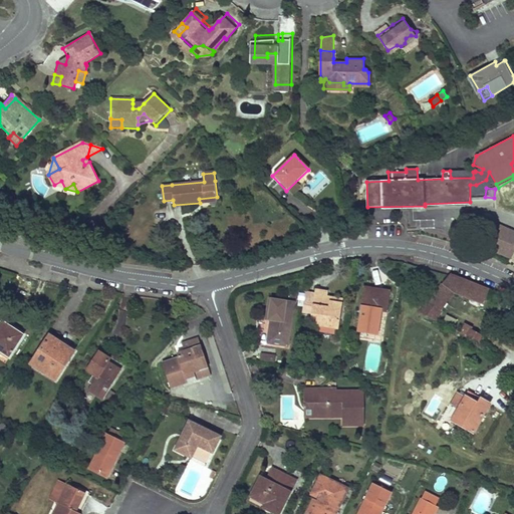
[(513,232),(487,220),(476,242),(510,258),(513,249),(513,232)]
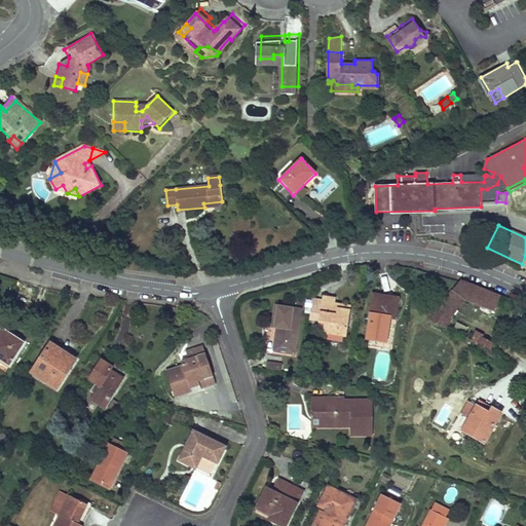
[(459,283),(452,292),(464,301),(494,312),(499,298),(500,297),(460,280),(459,283)]
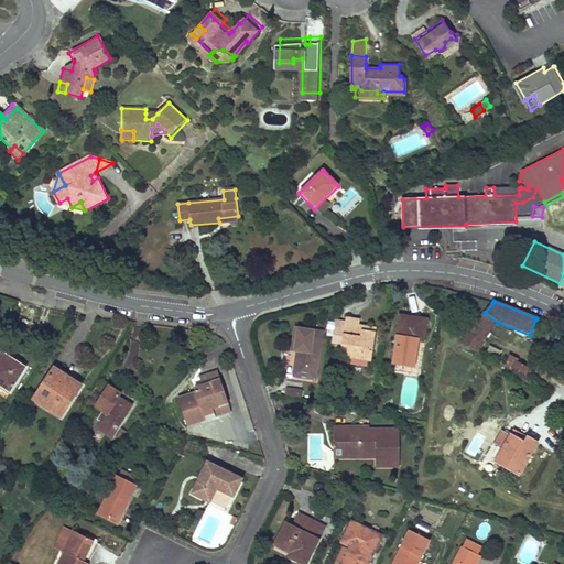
[(498,323),(485,313),(469,332),(485,342),(498,323)]
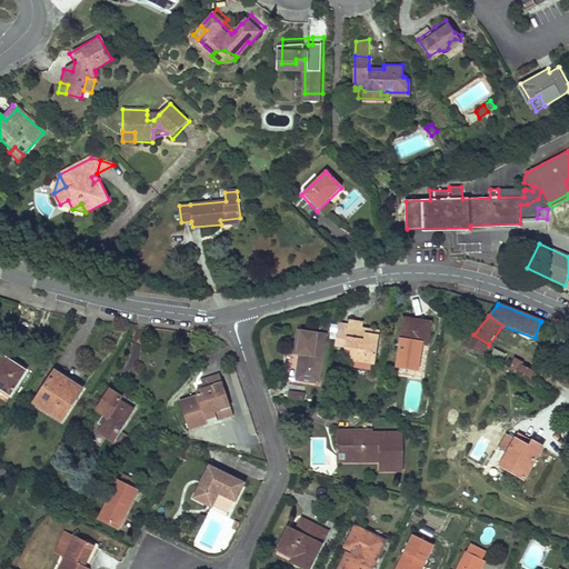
[(417,321),(403,319),(396,367),(418,369),(421,348),(419,348),(419,345),(427,346),(430,323),(417,321)]
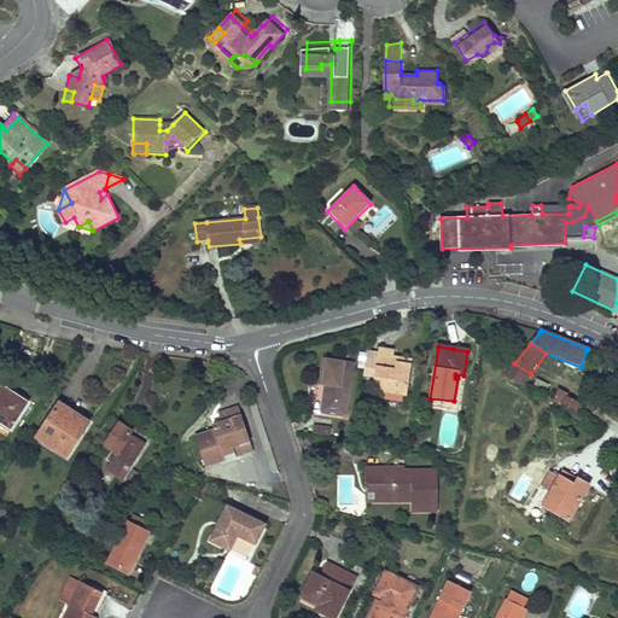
[(388,351),(379,350),(374,378),(382,379),(380,386),(380,391),(406,395),(410,366),(397,365),(397,368),(391,367),(392,357),(392,353),(388,351)]
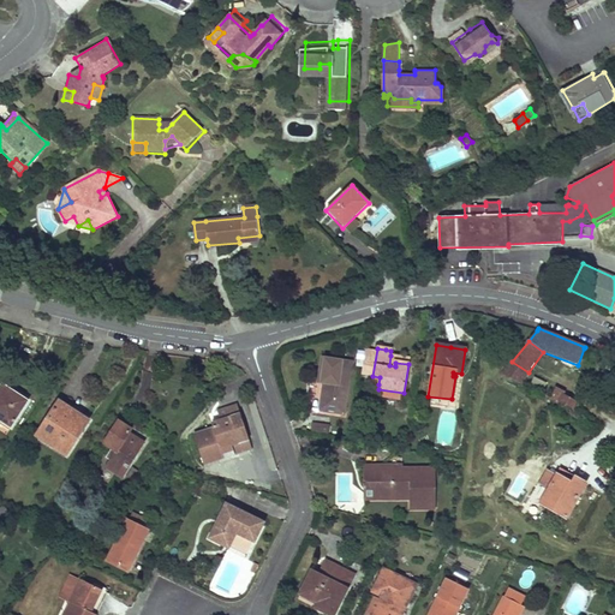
[(408,364),(410,359),(390,356),(389,365),(395,366),(395,363),(408,364)]
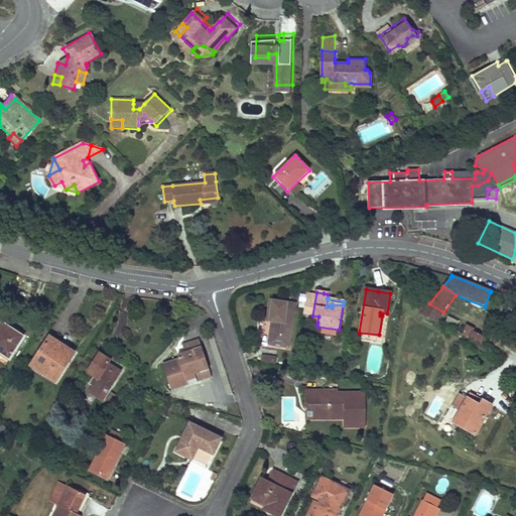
[(294,304),(270,301),(267,321),(271,323),(268,345),(288,348),(294,304)]
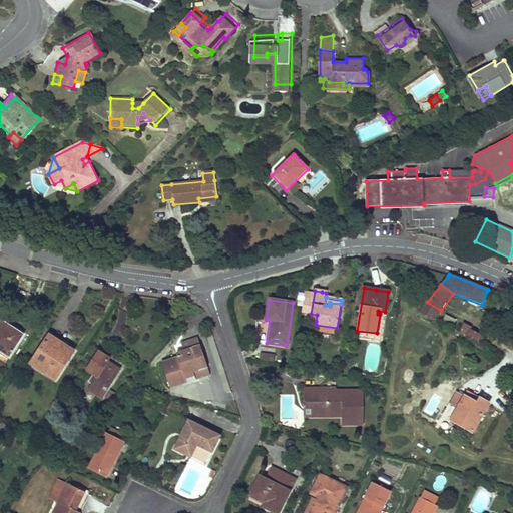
[(441,311),(427,302),(418,313),(434,320),(441,311)]
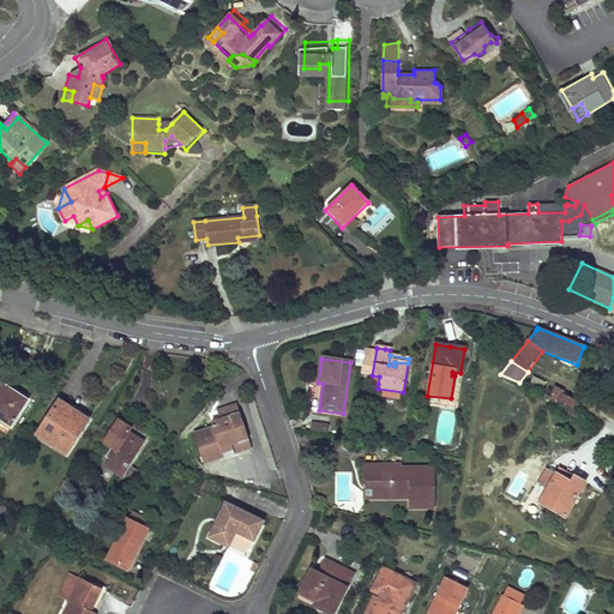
[(0,386),(0,419),(12,427),(29,401),(11,390),(10,392),(0,386)]
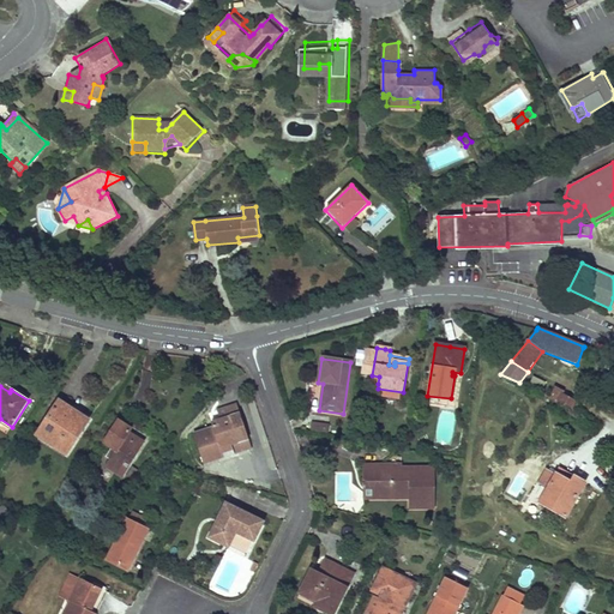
[(565,391),(555,387),(549,398),(571,410),(575,403),(563,396),(565,391)]
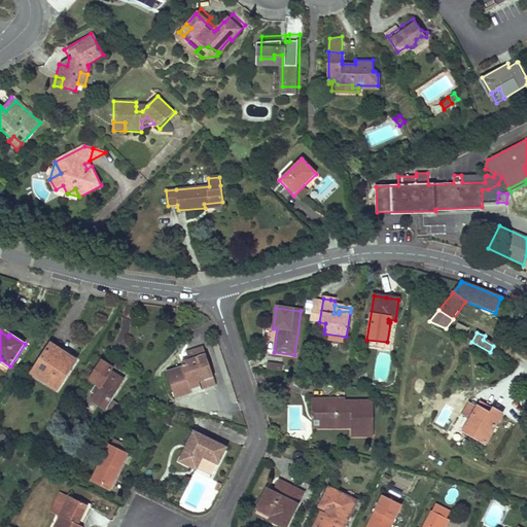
[(50,345),(31,375),(58,390),(68,375),(64,372),(73,358),(50,345)]
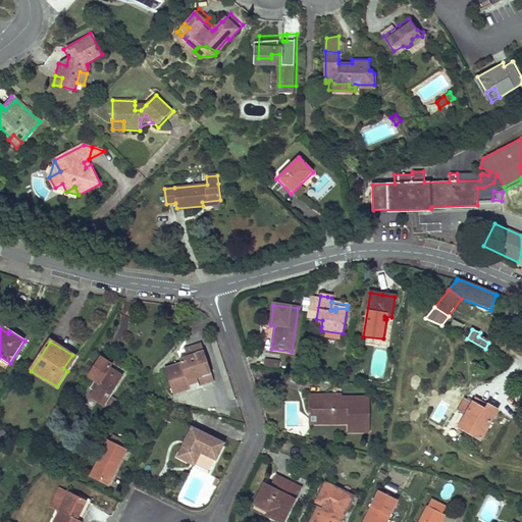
[(180,364),(164,369),(173,396),(190,389),(187,381),(196,378),(211,373),(203,352),(179,359),(180,364)]
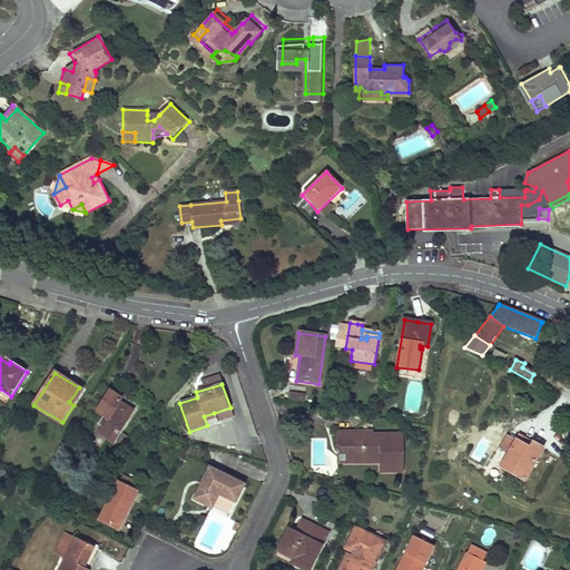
[(79,387),(69,402),(74,405),(84,391),(79,387)]
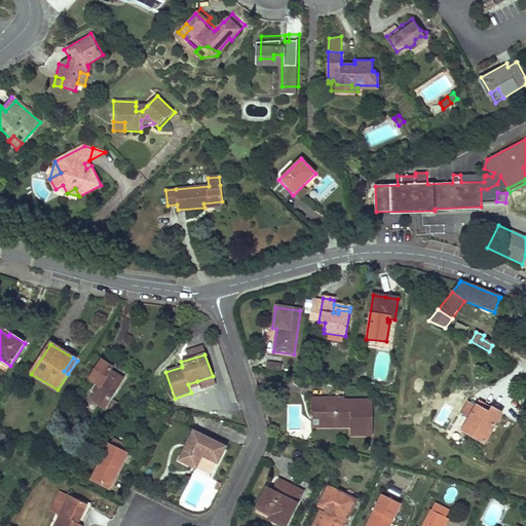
[(101,361),(88,379),(96,383),(100,386),(95,395),(90,400),(104,409),(123,379),(111,371),(113,369),(101,361)]
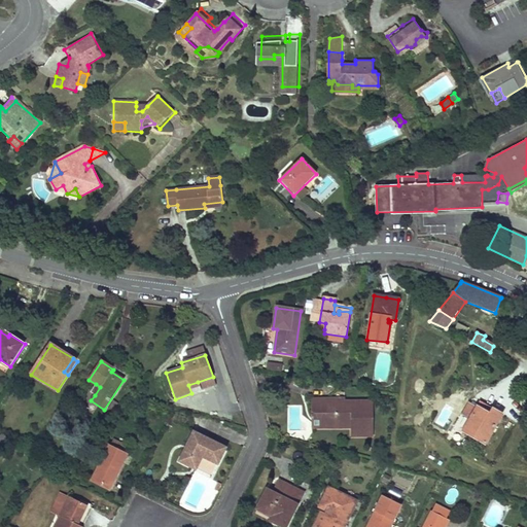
[(277,364),(267,363),(266,371),(277,372),(277,364)]
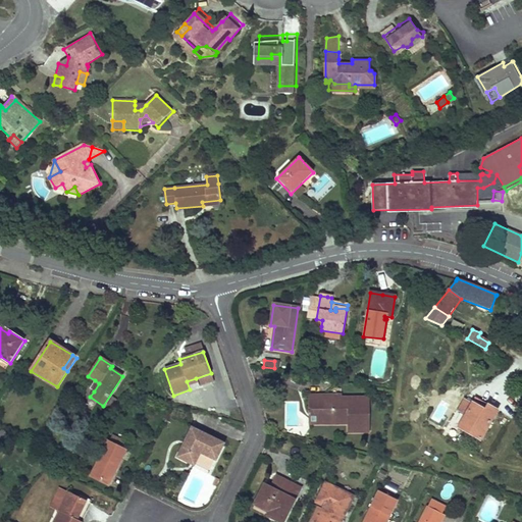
[(196,378),(187,381),(190,389),(199,386),(196,378)]
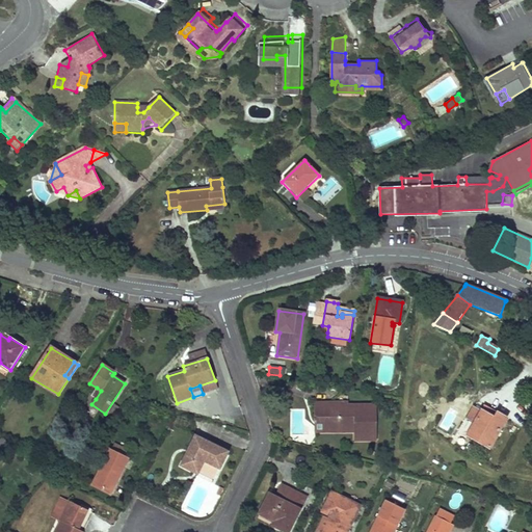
[(97,388),(91,396),(96,399),(101,391),(97,388)]
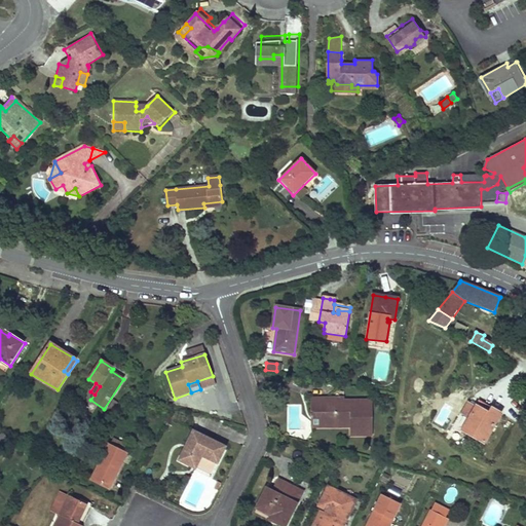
[(325,399),(311,399),(311,413),(324,413),(325,422),(351,422),(351,427),(351,436),(372,435),(371,401),(343,401),(335,401),(335,404),(325,404),(325,399)]
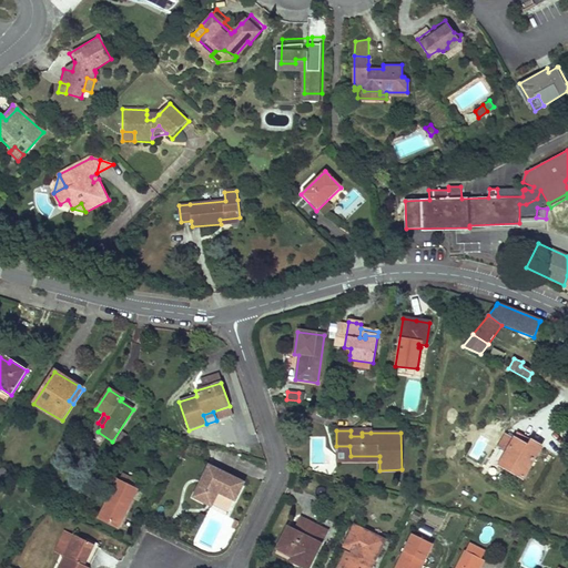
[(530,440),(517,433),(514,439),(527,447),(530,440)]
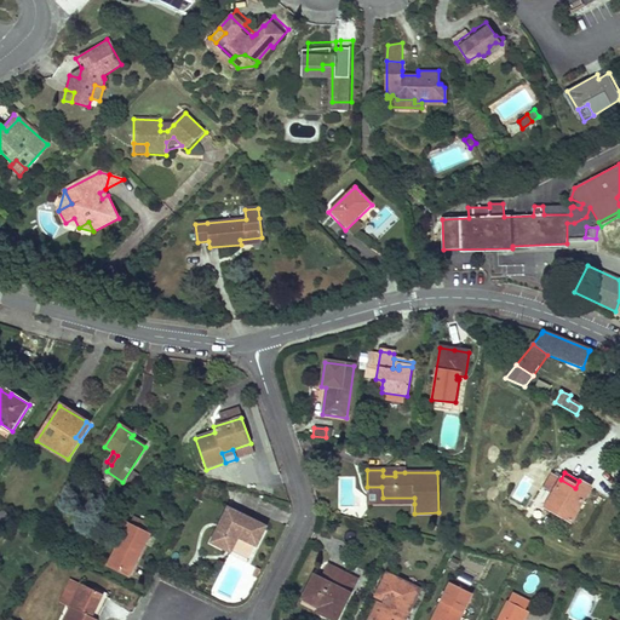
[(591,488),(579,481),(575,488),(561,480),(552,475),(544,488),(552,494),(545,509),(570,523),(591,488)]
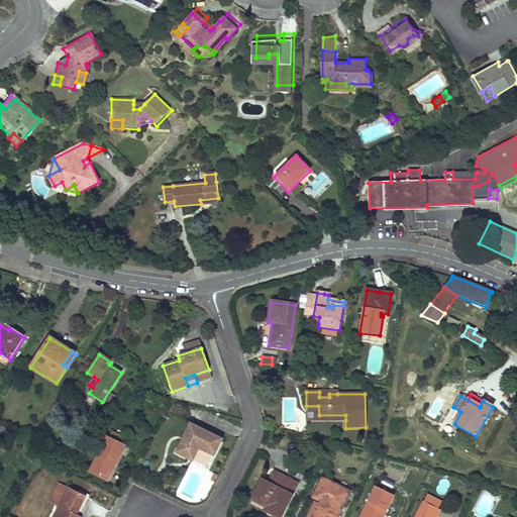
[(318,406),(306,406),(306,420),(345,420),(345,415),(319,415),(318,406)]
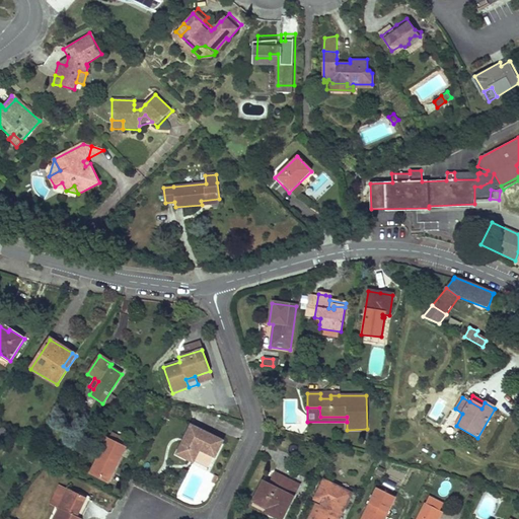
[(192,426),(177,454),(207,469),(222,441),(192,426)]
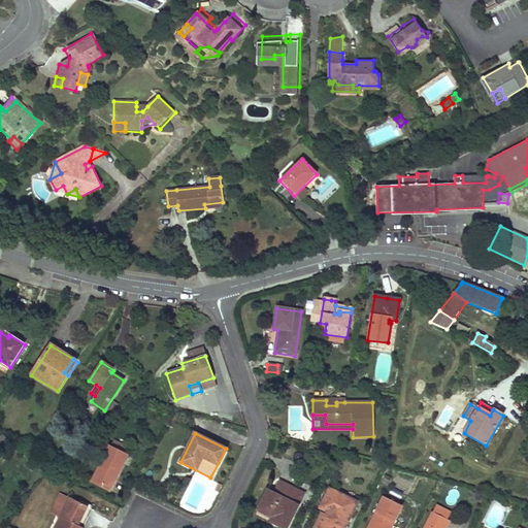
[(127,448),(114,442),(111,449),(125,455),(127,448)]
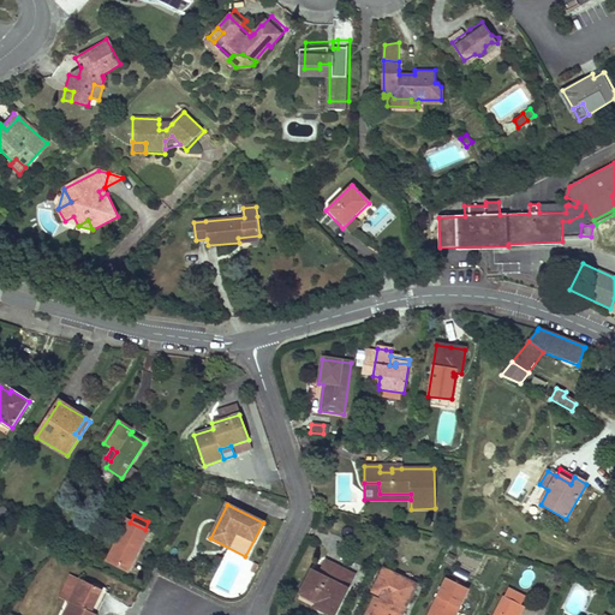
[(127,520),(107,562),(127,572),(148,531),(145,530),(130,523),(127,520)]
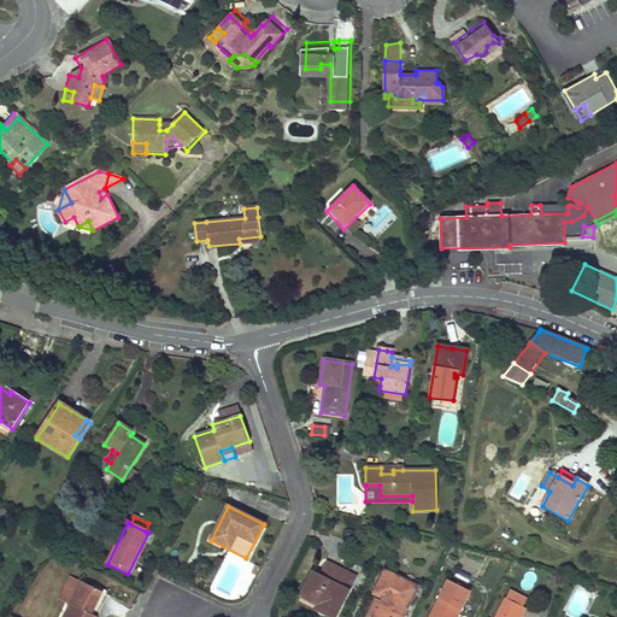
[(334,616),(354,577),(327,563),(319,577),(312,573),(301,595),(318,604),(324,607),(322,612),(330,616),(334,616)]
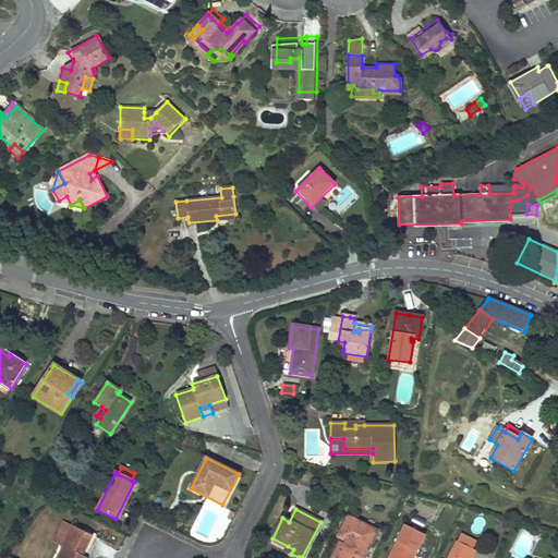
[(363,557),(377,531),(348,516),(338,536),(348,542),(347,545),(344,544),(337,557),(363,557)]
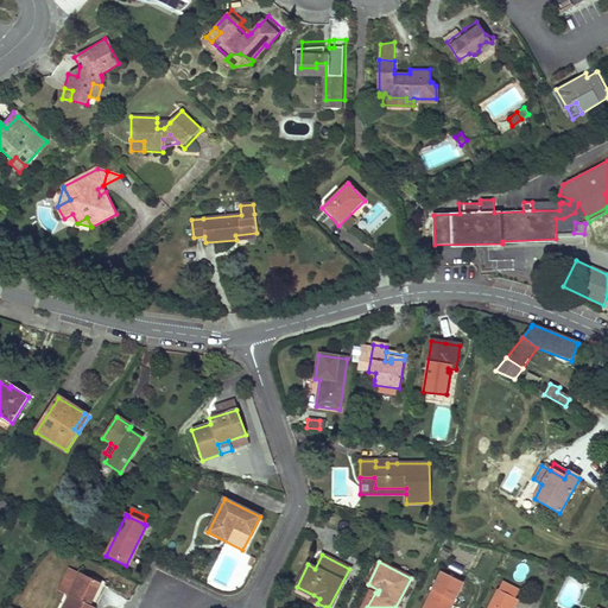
[(70,569),(59,590),(70,595),(81,574),(70,569)]
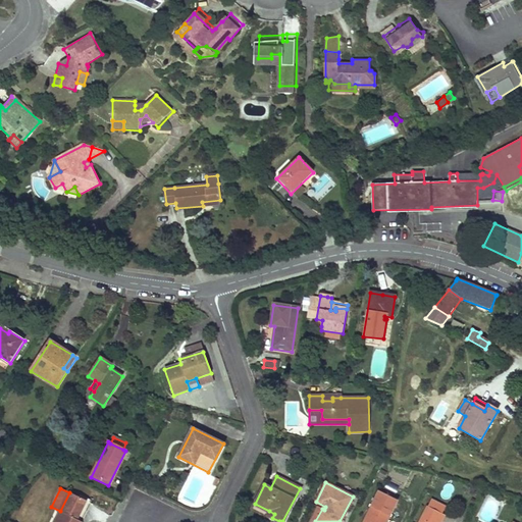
[(60,511),(54,521),(82,521),(77,520),(87,502),(69,492),(60,511)]
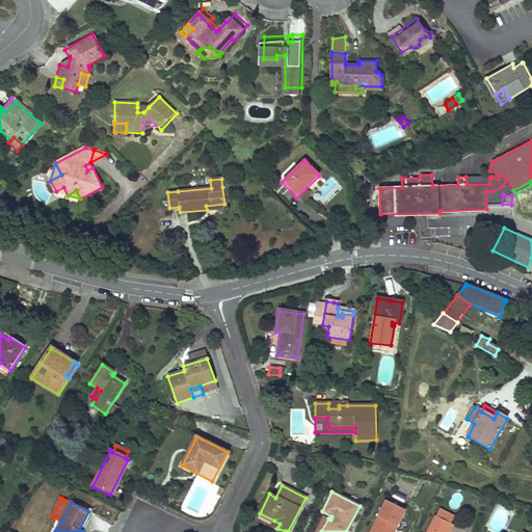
[(454,516),(440,509),(435,516),(450,525),(454,516)]
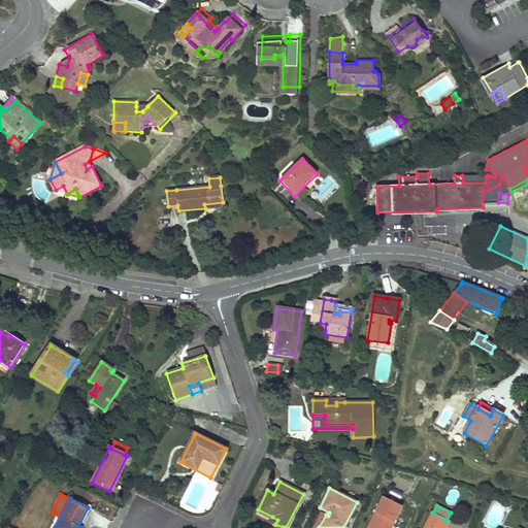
[(319,527),(326,515),(321,512),(311,527),(319,527)]
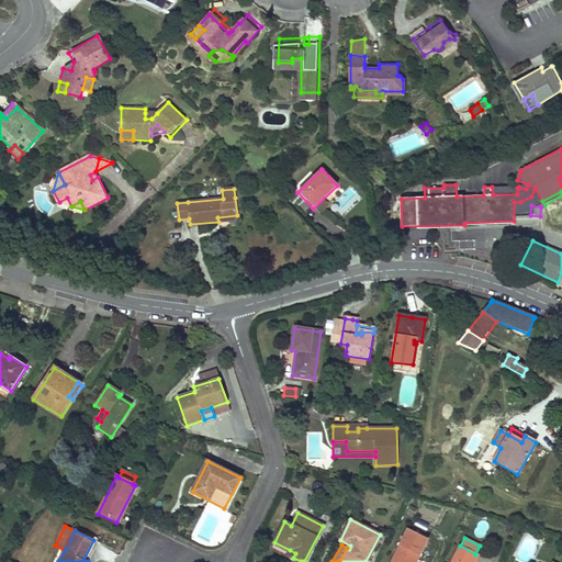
[(416,561),(419,555),(401,544),(393,560),(394,561),(393,561),(416,561)]
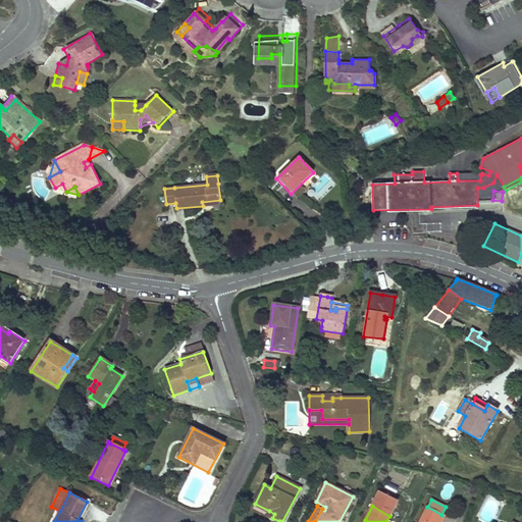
[(437,521),(441,515),(427,507),(419,521),(437,521)]
